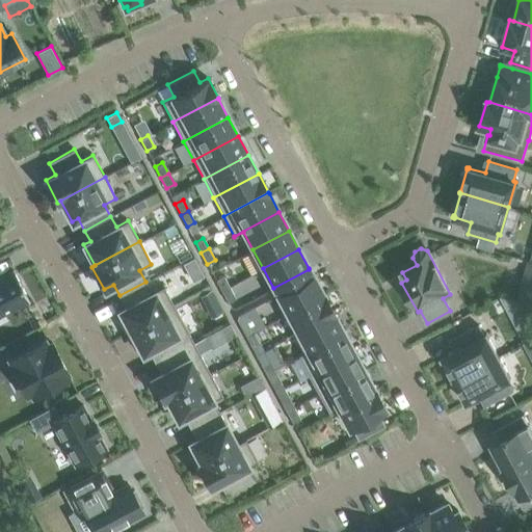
[(528,261),(523,282),(531,284),(531,262),(530,262),(528,261)]
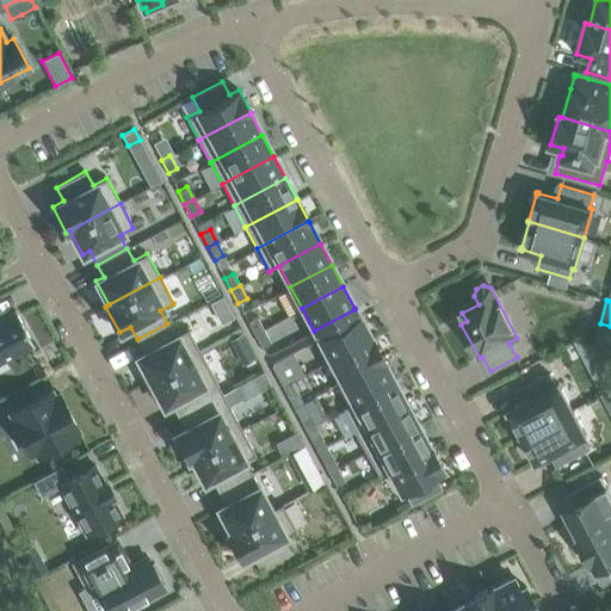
[(14,310),(0,318),(0,362),(32,345),(14,310)]
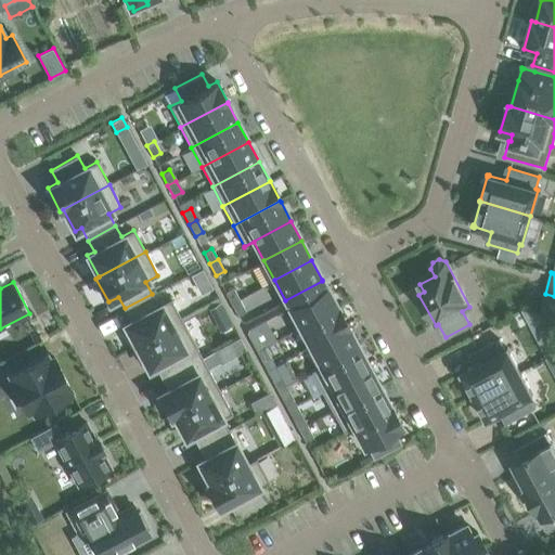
[(288,307),(299,327),(337,307),(337,306),(336,307),(326,287),(325,286),(288,307)]
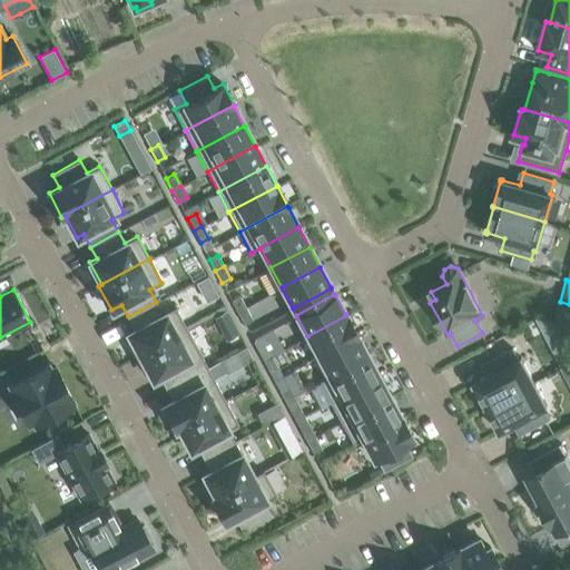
[(239,295),(231,300),(237,312),(245,307),(239,295)]
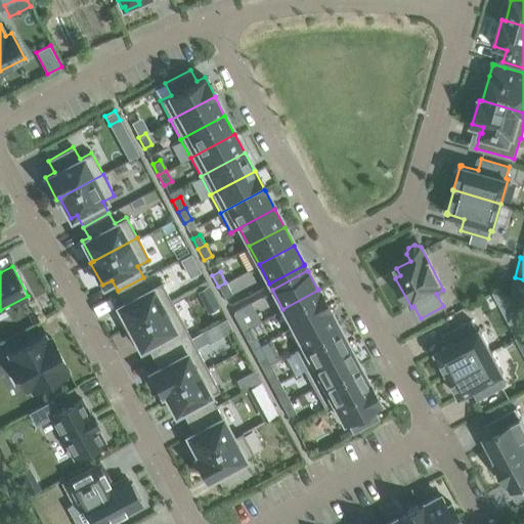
[(122,314),(118,315),(125,330),(172,304),(161,282),(149,289),(143,277),(118,291),(124,302),(117,306),(122,314)]
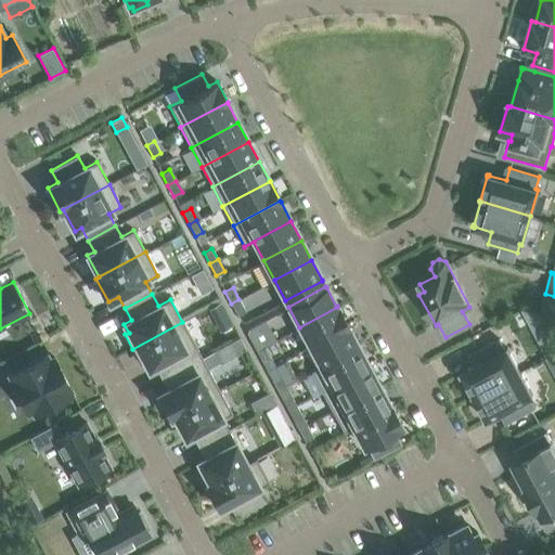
[(245,310),(239,299),(231,304),(237,315),(245,310)]
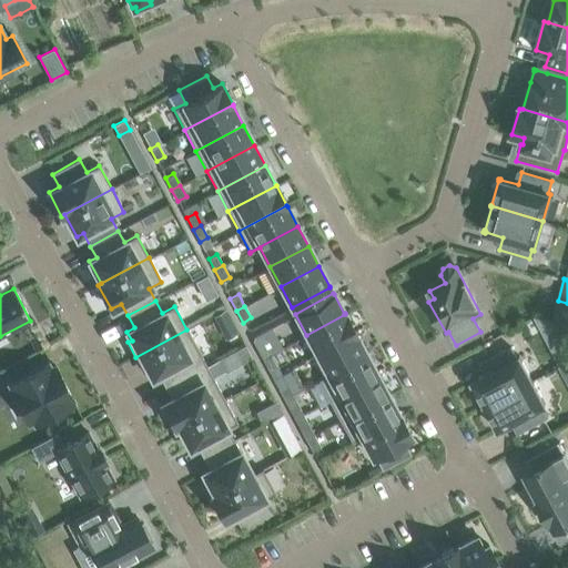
[(317,355),(356,334),(345,314),(306,335),(317,355)]
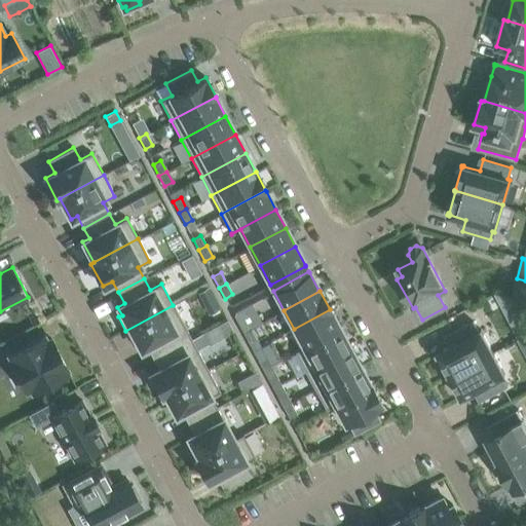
[(125,331),(133,343),(137,341),(141,349),(147,346),(153,358),(190,337),(173,305),(125,331)]
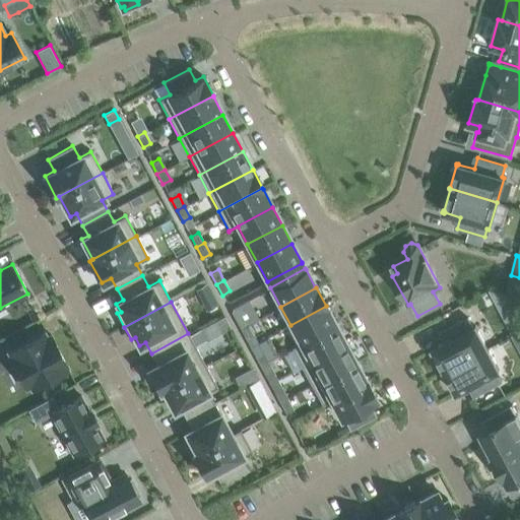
[(326,306),(290,325),(300,342),(291,347),(291,348),(335,325),(326,307),(326,306)]
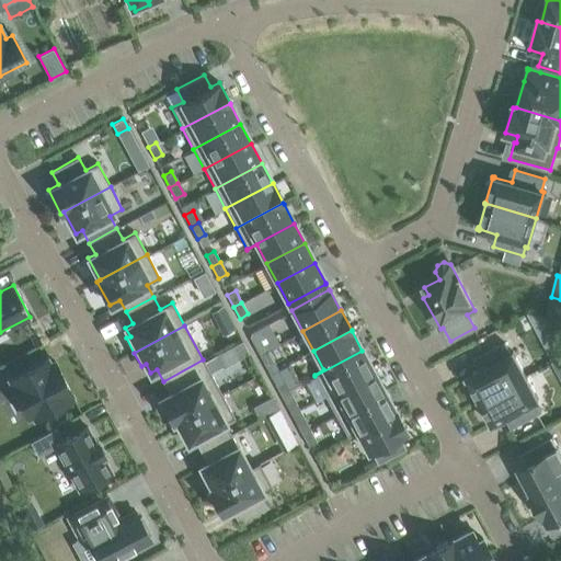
[(541,340),(553,362),(560,356),(560,335),(559,331),(541,340)]
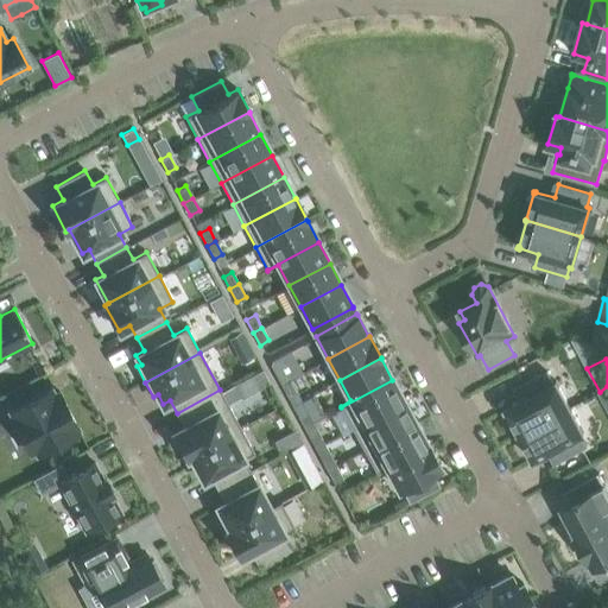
[(280,384),(290,379),(283,367),(273,372),(280,384)]
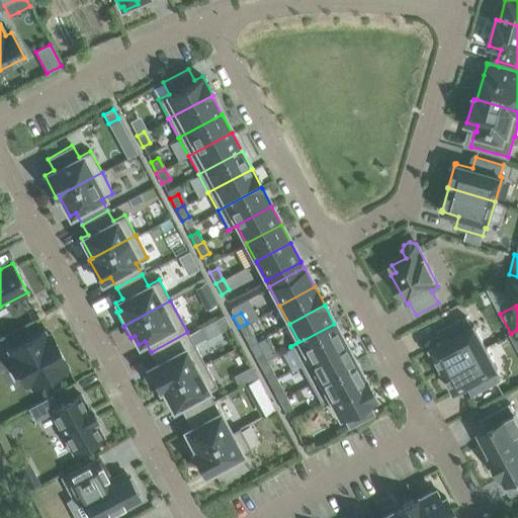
[(442,370),(485,347),(473,325),(470,327),(465,317),(440,330),(446,340),(432,347),(430,348),(431,350),(431,349),(442,369),(441,369),(442,370)]
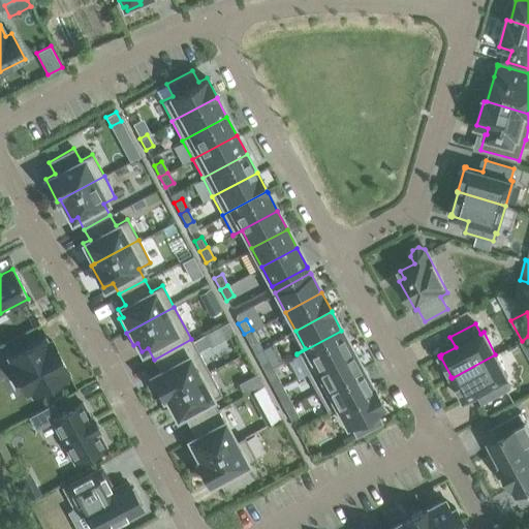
[(220,324),(203,335),(208,345),(209,347),(227,337),(226,336),(220,324)]
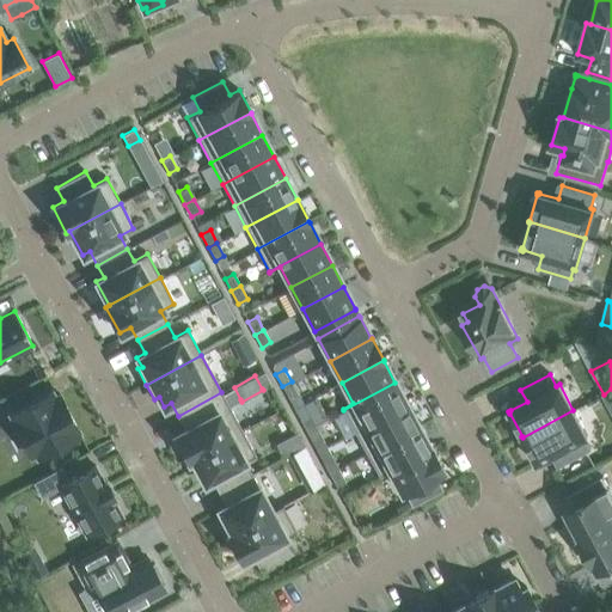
[(298,395),(292,381),(282,386),(289,399),(298,395)]
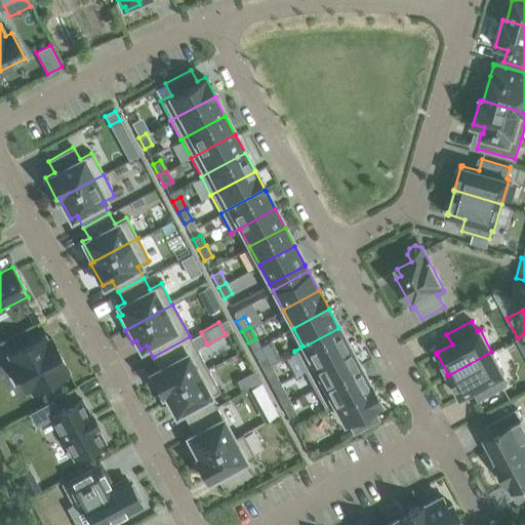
[(305,370),(349,347),(338,328),(294,352),(305,370)]
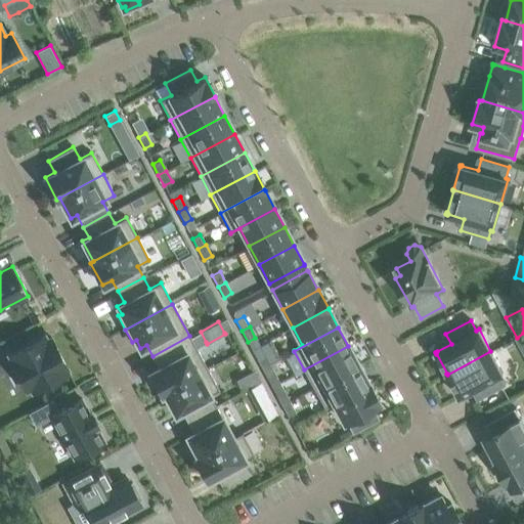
[(44,335),(8,354),(10,359),(9,360),(26,391),(31,389),(32,392),(69,373),(67,369),(68,368),(51,338),(47,340),(44,335)]
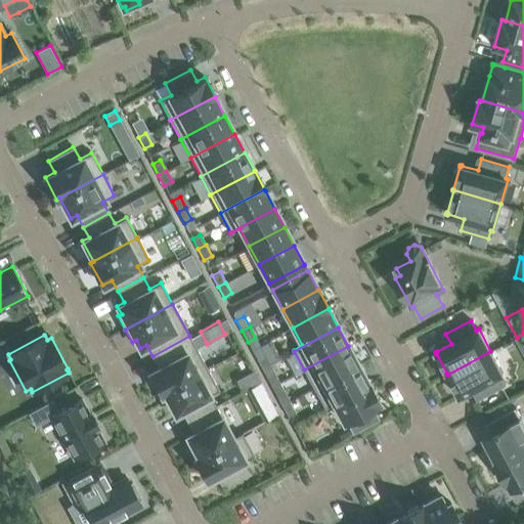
[(159,367),(149,373),(161,394),(164,393),(208,369),(189,336),(153,356),(159,367)]
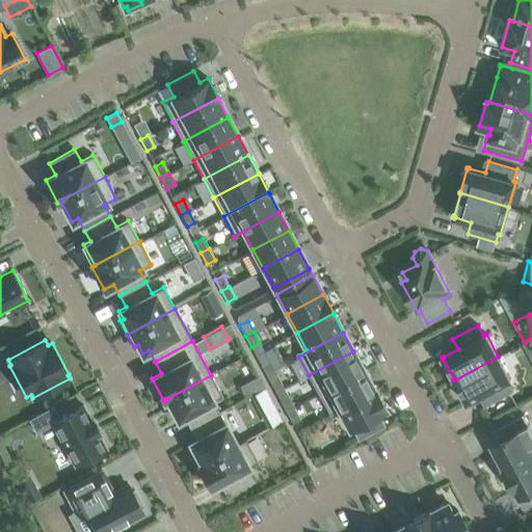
[(364,370),(353,351),(309,375),(318,394),(364,370)]
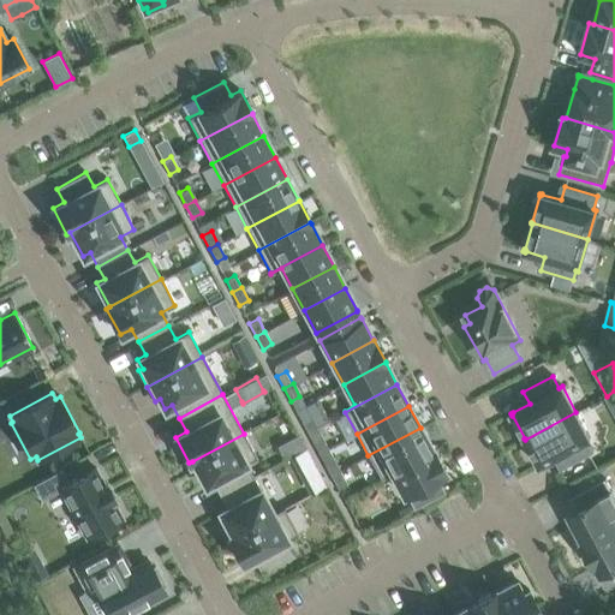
[(575,412),(525,440),(525,441),(526,441),(538,464),(539,466),(542,465),(541,465),(557,455),(563,467),(593,452),(587,440),(590,439),(575,412)]
